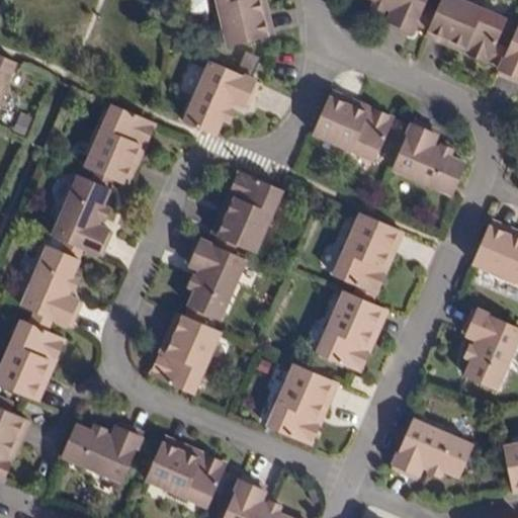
[(255,0),(213,0),(225,47),(263,37),(255,0)]
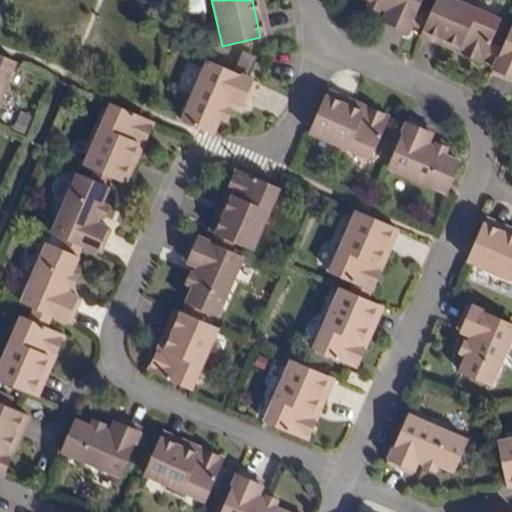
[(268,35),(259,0),(252,0),(260,37),(268,35)]
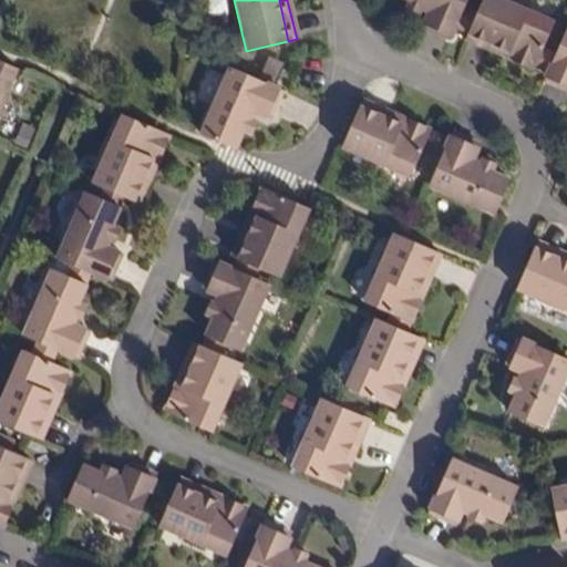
[(455,28),(465,6),(466,0),(408,0),(409,0),(405,7),(418,11),(420,4),(431,10),(429,17),(422,30),(449,42),(455,28)]
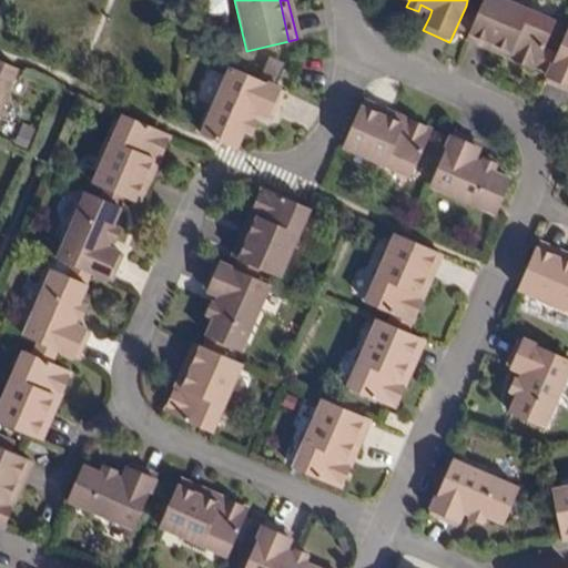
[(557,22),(505,0),(484,0),(479,12),(469,33),(511,51),(508,59),(536,71),(546,49),(557,22)]
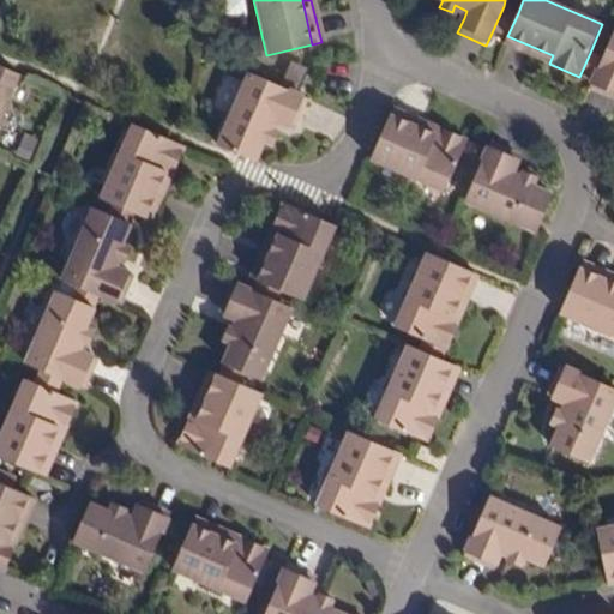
[(467,11),(455,5),(452,12),(464,18),(467,11)]
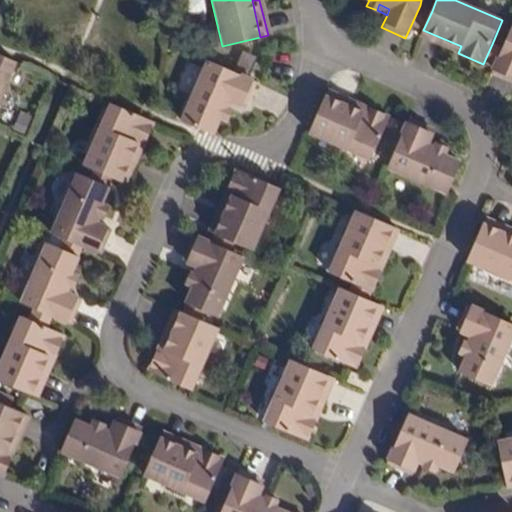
[(411,25),(423,30),(432,11),(420,5),(411,25)]
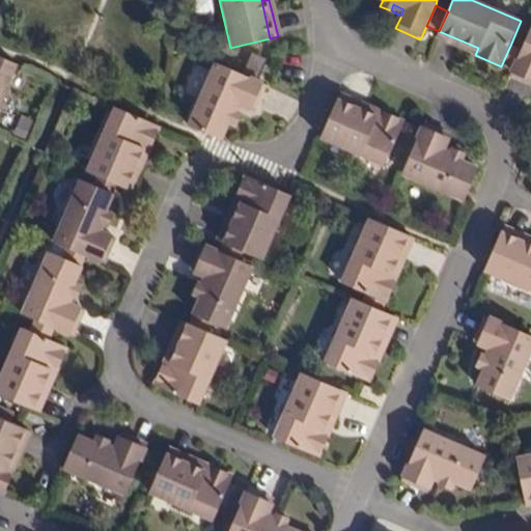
[(530,29),(522,51),(513,71),(510,79),(530,87),(530,29)]
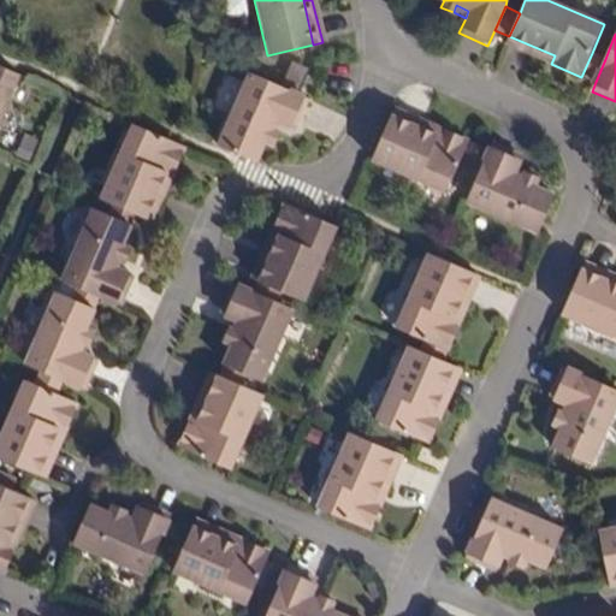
[(555,55),(509,36),(505,45),(551,64),(555,55)]
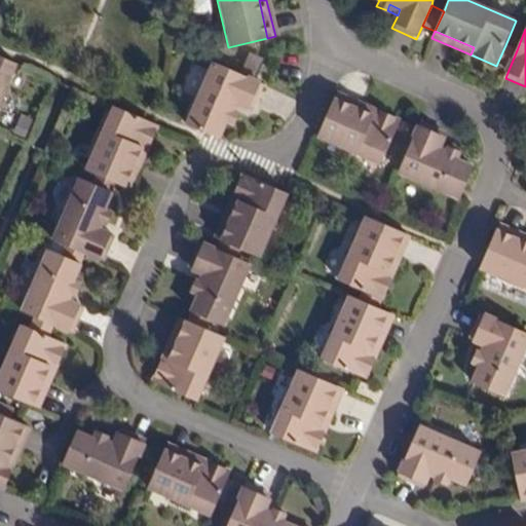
[(516,49),(505,45),(496,66),(509,70),(517,50),(516,49)]
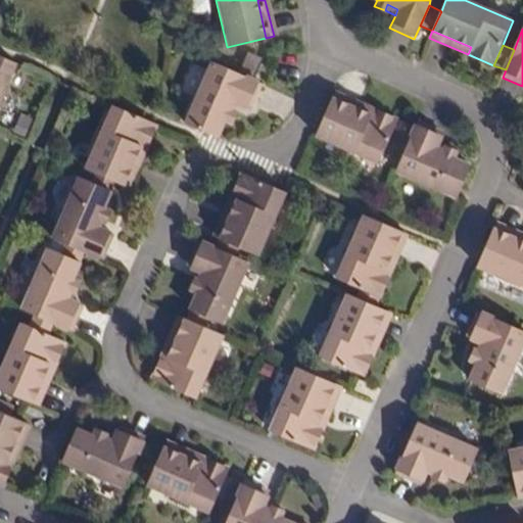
[(0,55),(0,98),(15,62),(0,55)]
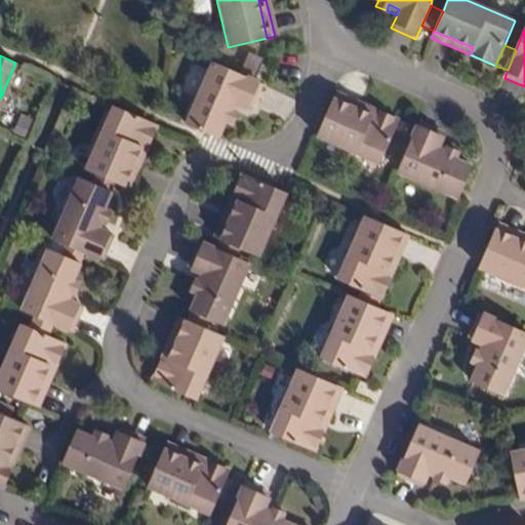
[(228,108),(236,111),(239,104),(251,109),(264,84),(212,62),(185,120),(215,134),(223,119),(228,108)]
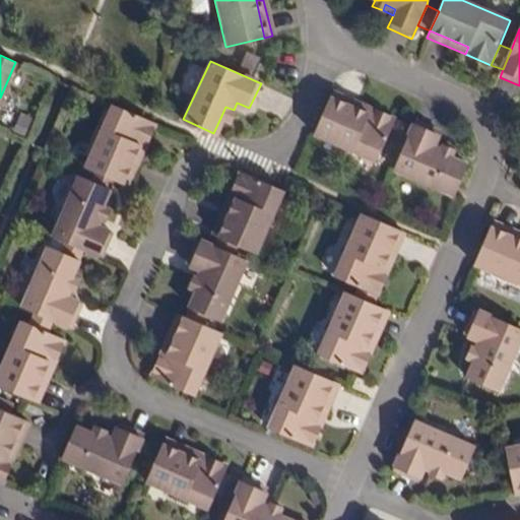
[(338,92),(334,90),(330,98),(367,114),(371,107),(338,92)]
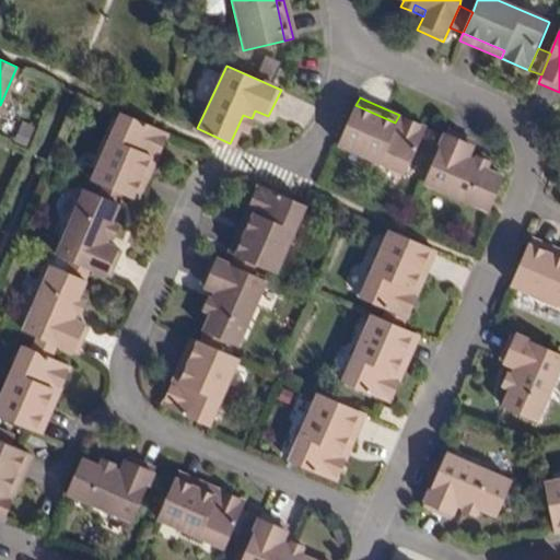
[(424,125),(399,115),(395,123),(356,105),(338,144),(404,174),(424,125)]
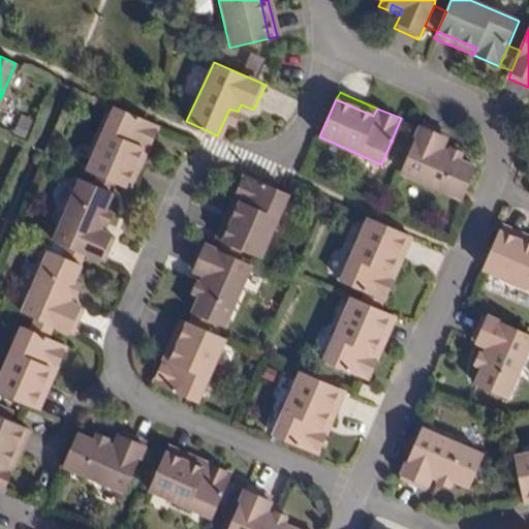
[(160,126),(114,105),(86,170),(96,175),(116,183),(124,186),(143,145),(150,149),(160,126)]
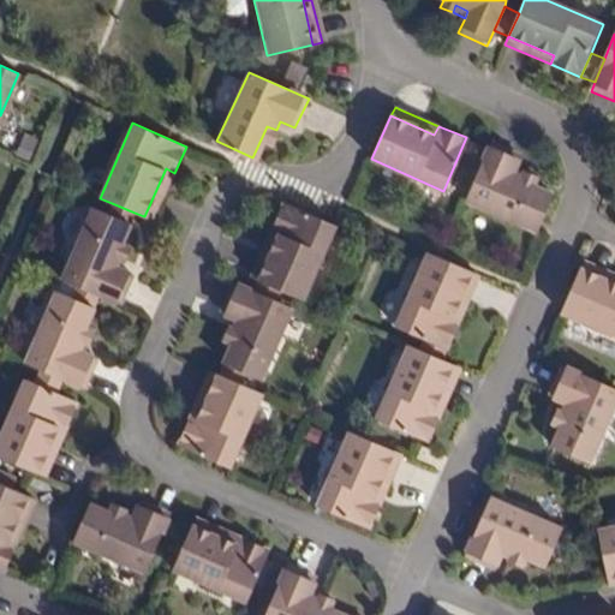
[(276,130),(267,126),(261,139),(272,143),(276,130)]
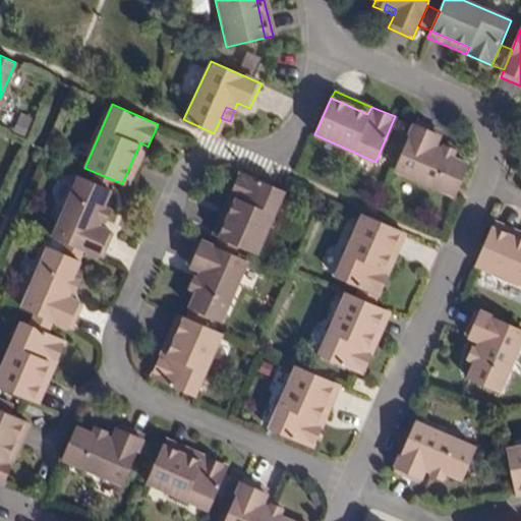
[(456,152),(445,147),(442,154),(433,150),(437,142),(443,130),(417,119),(395,170),(456,197),(469,166),(453,158),(456,152)]
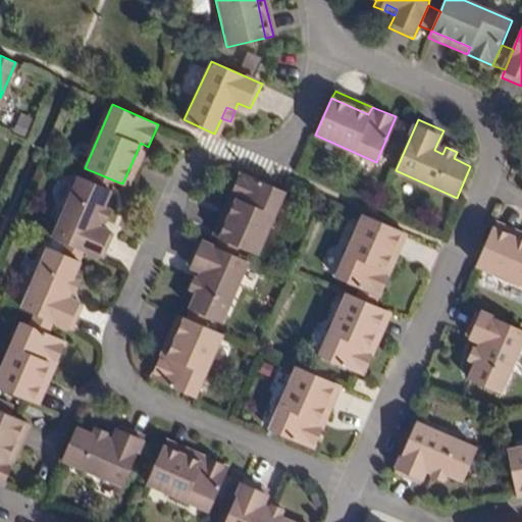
[(148,147),(141,143),(122,184),(131,188),(148,147)]
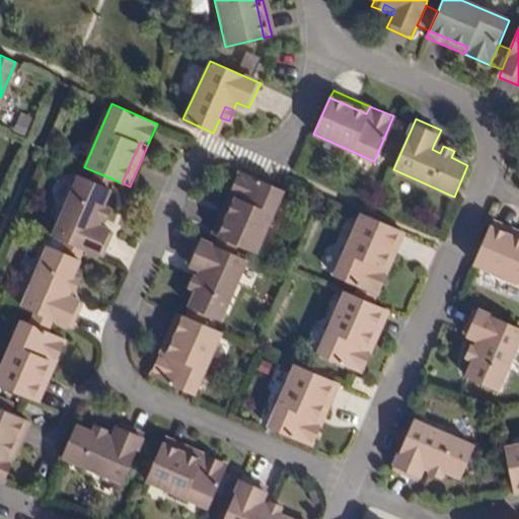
[(443,146),(435,142),(432,149),(440,153),(443,146)]
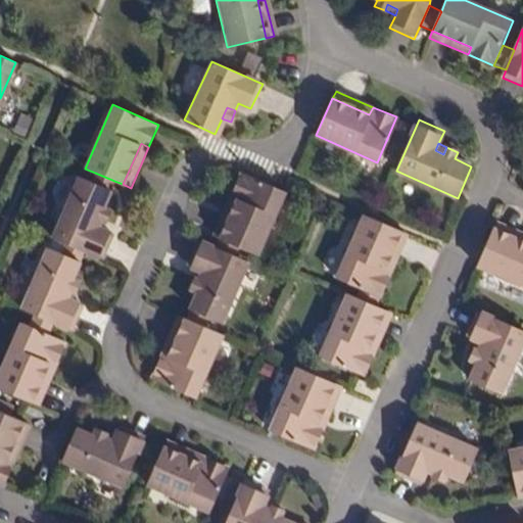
[(286,190),(241,172),(231,195),(237,198),(220,237),(239,245),(257,253),(286,190)]
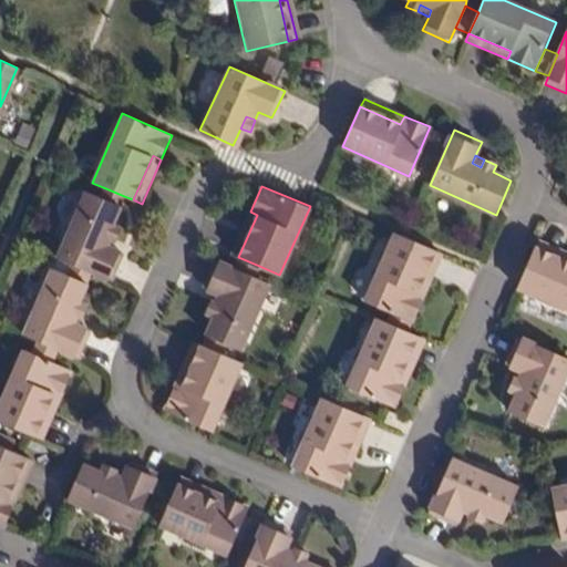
[(124,196),(103,187),(100,195),(121,204),(124,196)]
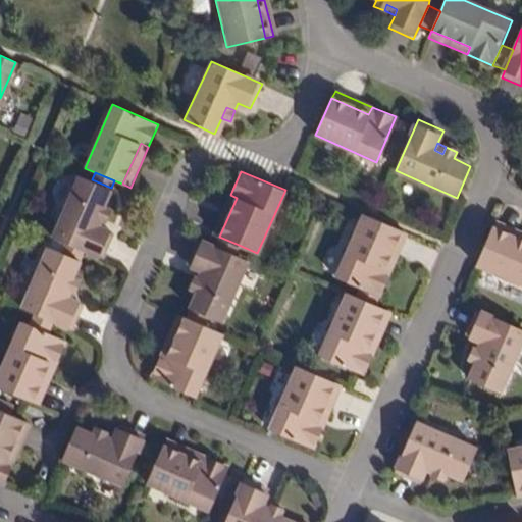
[(95,225),(99,216),(106,219),(110,208),(104,206),(111,188),(92,179),(79,173),(51,237),(64,242),(84,251),(102,259),(113,233),(102,228),(95,225)]
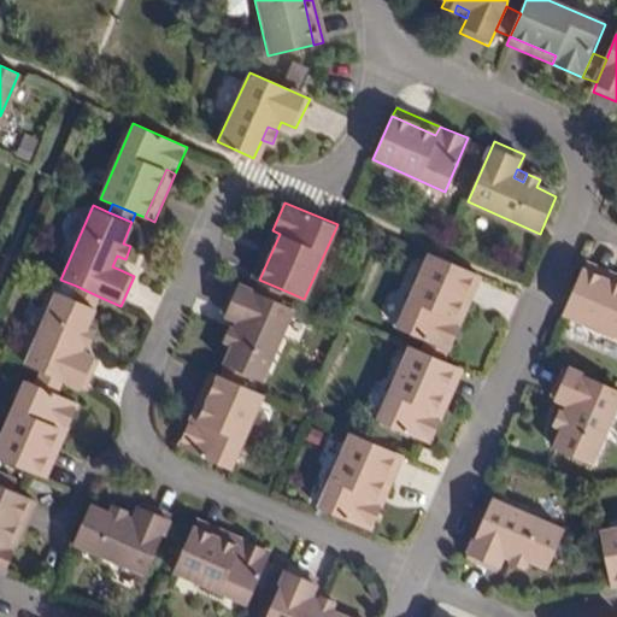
[(252,277),(259,280),(280,234),(272,230),(252,277)]
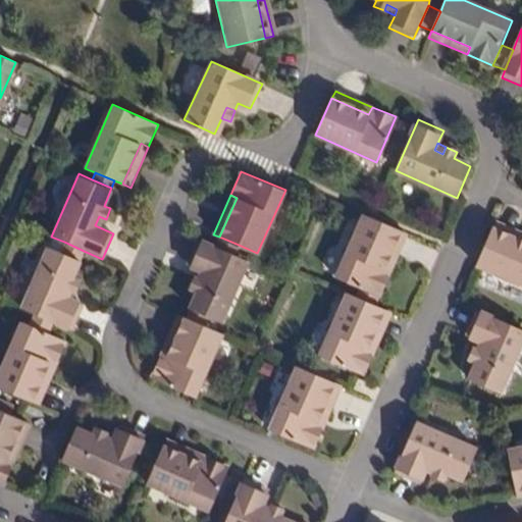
[(382,268),(399,230),(362,214),(335,277),(361,288),(380,296),(390,271),(382,268)]
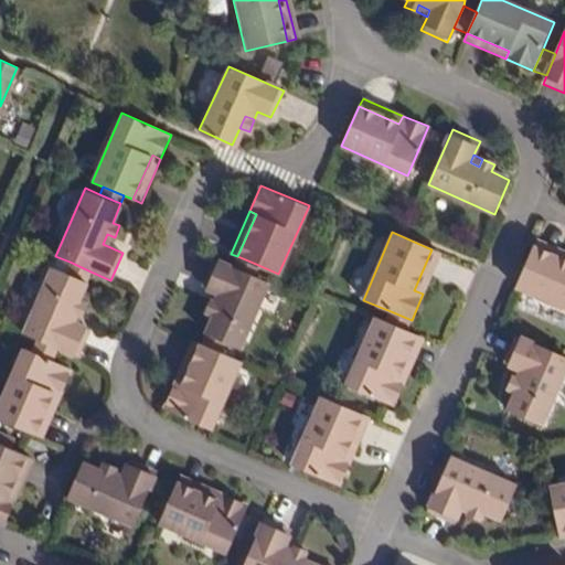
[(115,237),(107,234),(103,244),(110,247),(115,237)]
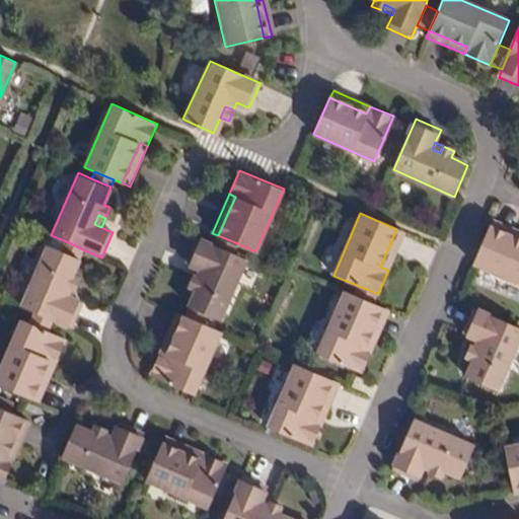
[(518,231),(492,220),(489,228),(518,241),(518,231)]
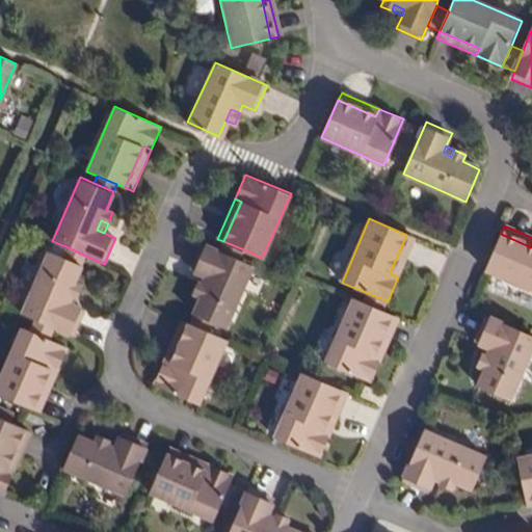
[(531,247),(501,234),(485,270),(531,291),(531,247)]
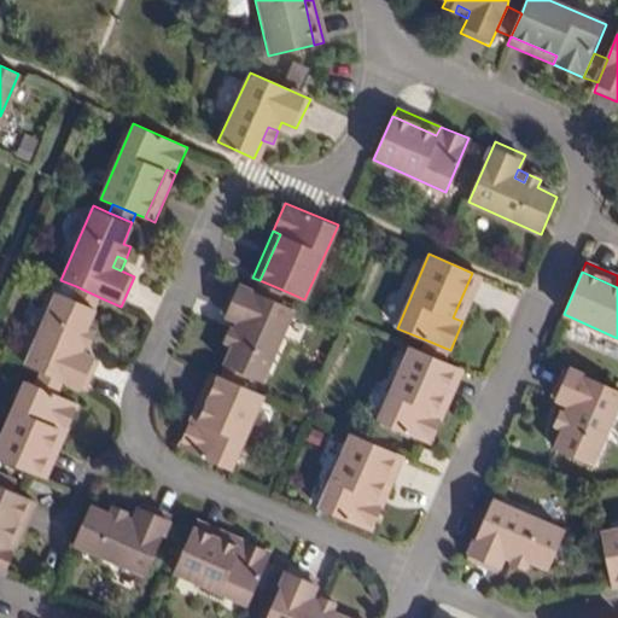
[(483,277),(472,273),(453,318),(462,321),(483,277)]
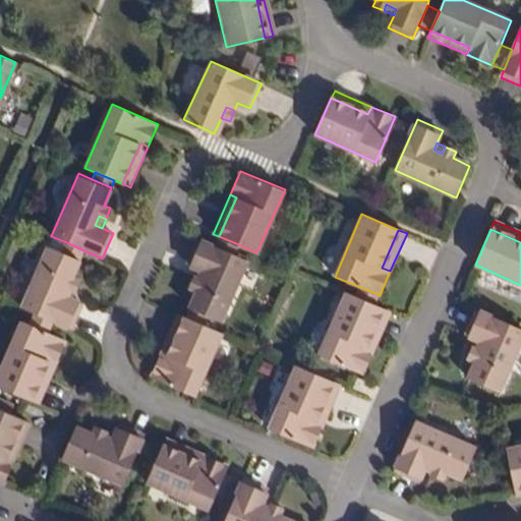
[(238,244),(219,236),(215,246),(234,254),(238,244)]
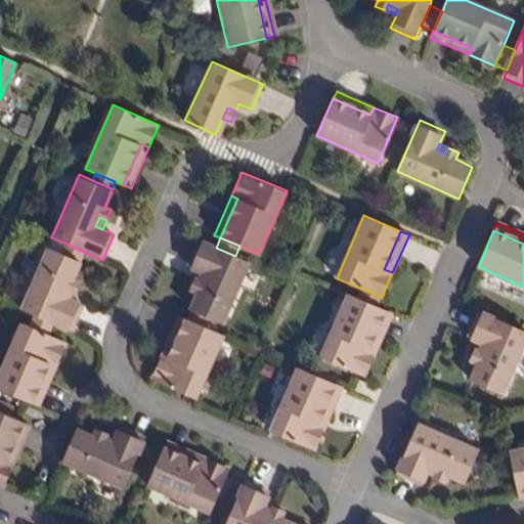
[(193,309),(214,318),(224,323),(251,263),(235,256),(216,248),(201,241),(189,265),(203,269),(209,272),(205,281),(199,278),(193,289),(201,293),(193,309)]
